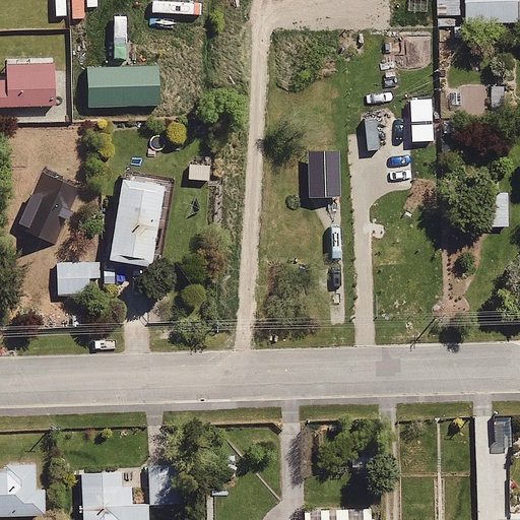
[(82,0),(68,0),(69,21),(83,20),(82,0)]
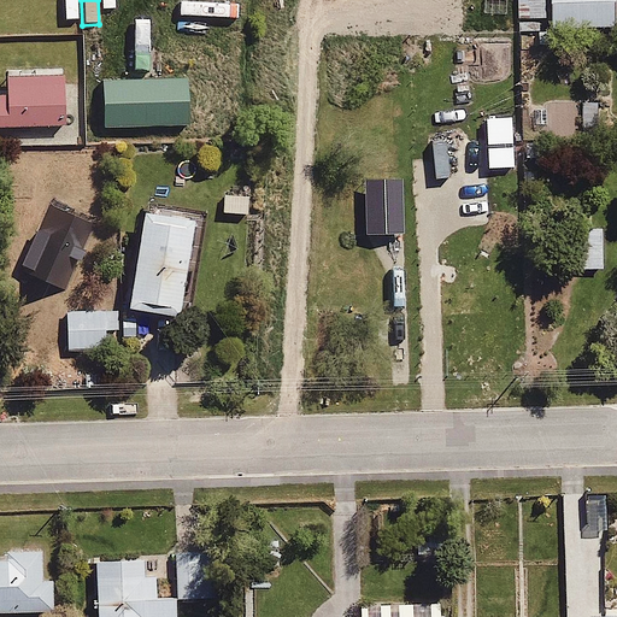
[(613,0),(515,0),(516,19),(547,18),(547,29),(616,27),(613,0)]
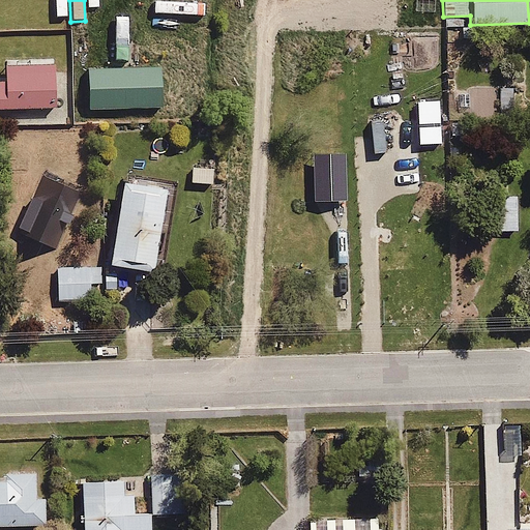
[(0,107),(53,108),(52,61),(7,61),(7,76),(0,76),(0,107)]
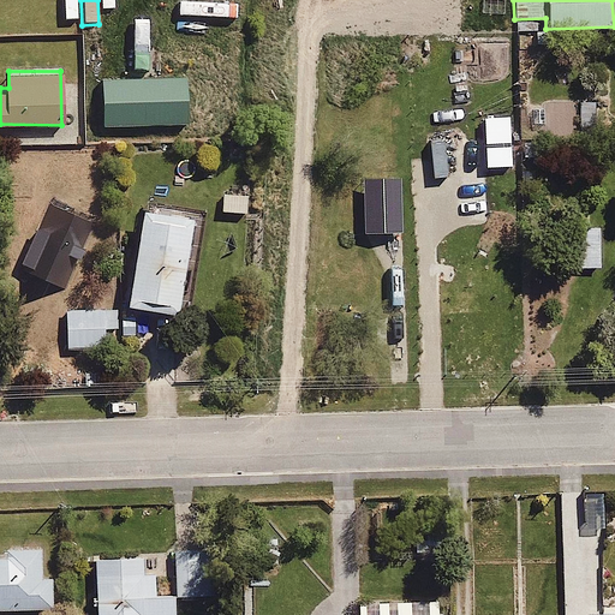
[(187,78),(101,79),(102,130),(187,127),(187,78)]
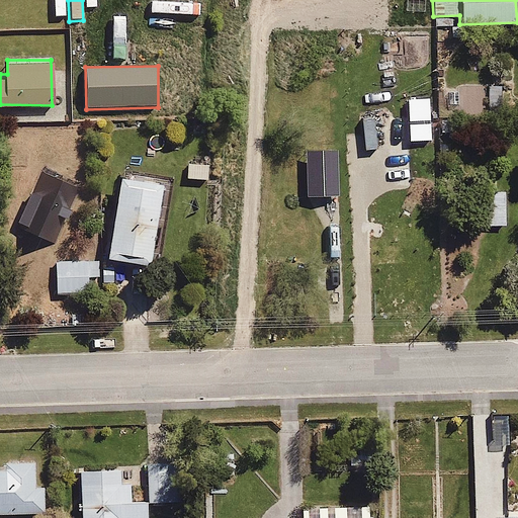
[(208,163),(184,163),(185,179),(208,179),(208,163)]
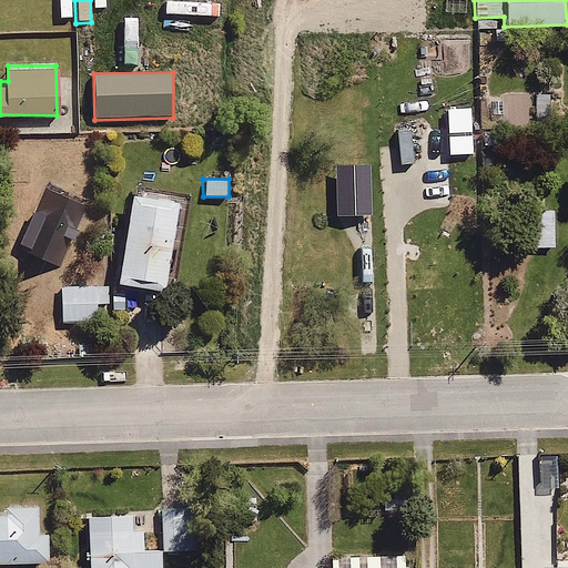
[(66,201),(43,190),(16,245),(38,256),(66,201)]
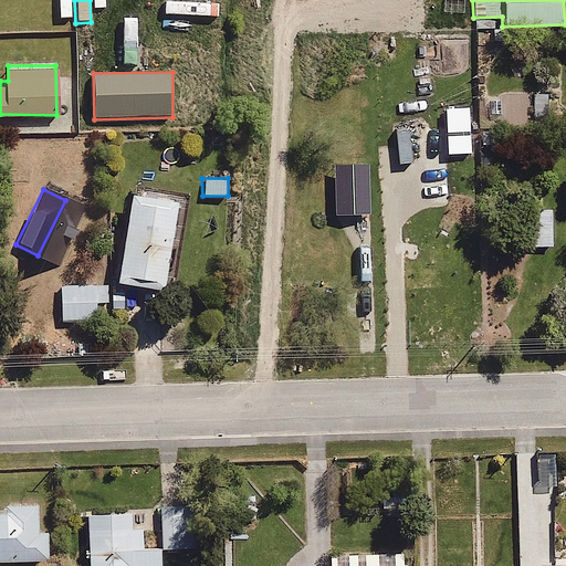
[(179,200),(129,191),(113,280),(163,289),(179,200)]
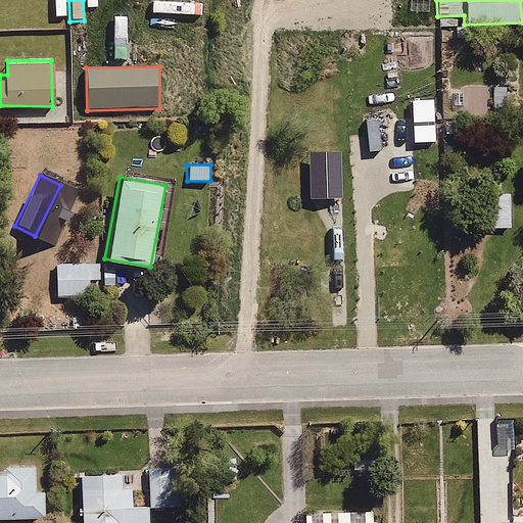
[(511,228),(509,192),(493,193),(495,229),(511,228)]
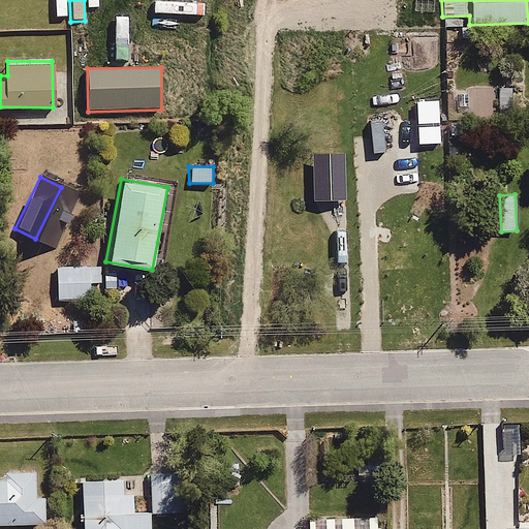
[(99,265),(55,266),(55,300),(91,300),(91,282),(100,282),(99,265)]
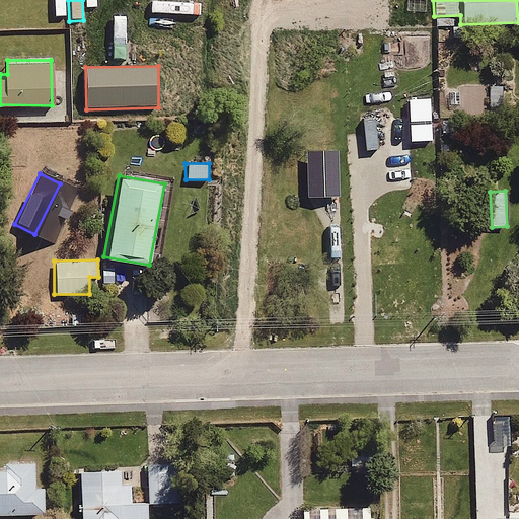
[(173,459),(147,460),(149,504),(176,503),(173,459)]
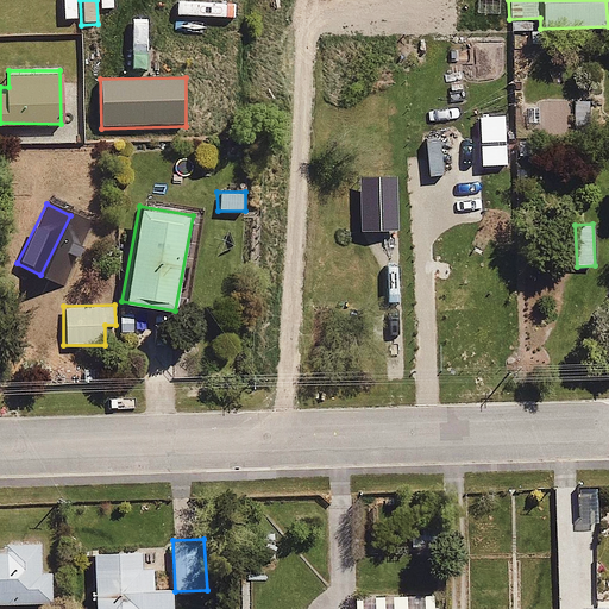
[(0,544),(0,604),(51,603),(50,572),(41,572),(39,544),(0,544)]
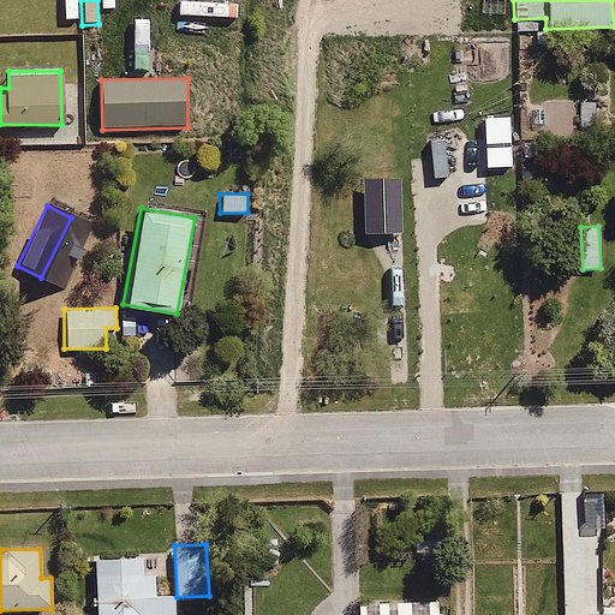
[(141,557),(93,560),(95,614),(173,614),(173,596),(154,596),(154,575),(141,575),(141,557)]
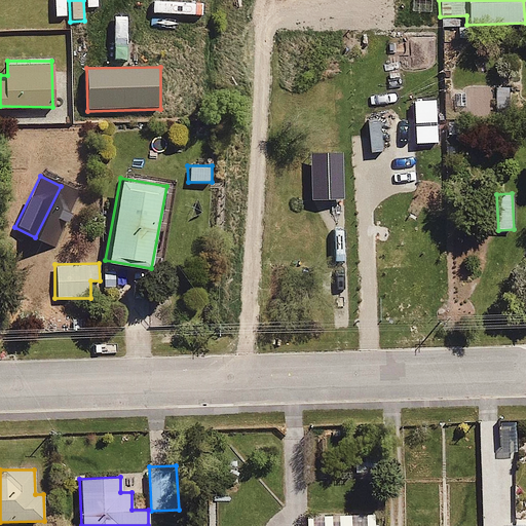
[(376,525),(376,514),(304,515),(304,525),(376,525)]
